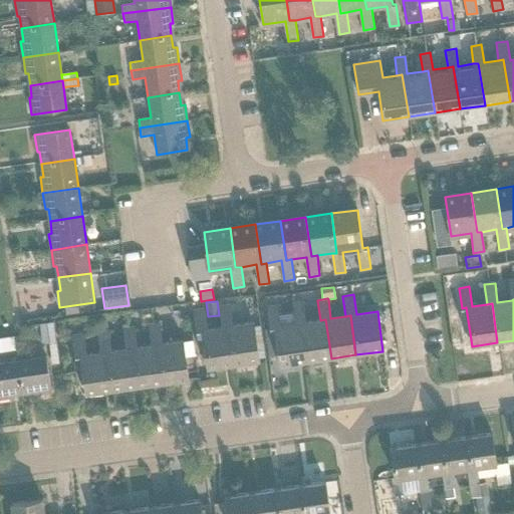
[(325,319),(320,320),(305,322),(302,302),(292,303),(295,324),(300,323),(305,362),(331,358),(325,319)]
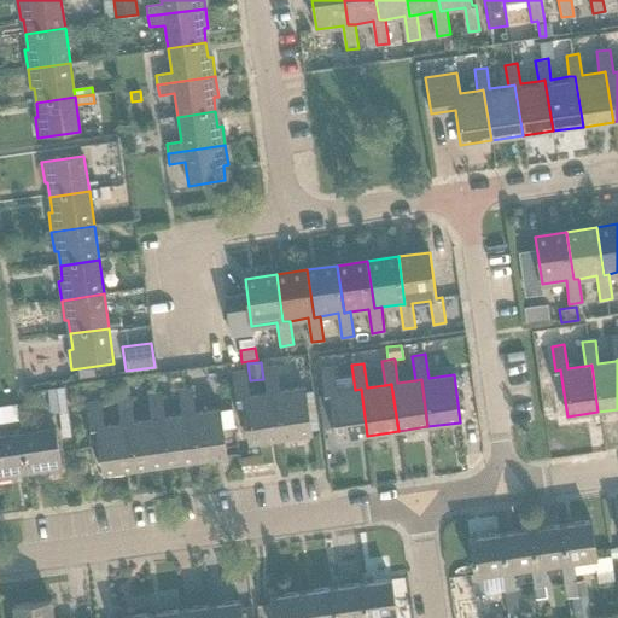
[(278,439),(312,435),(304,388),(280,391),(277,367),(264,368),(268,394),(270,392),(278,439)]
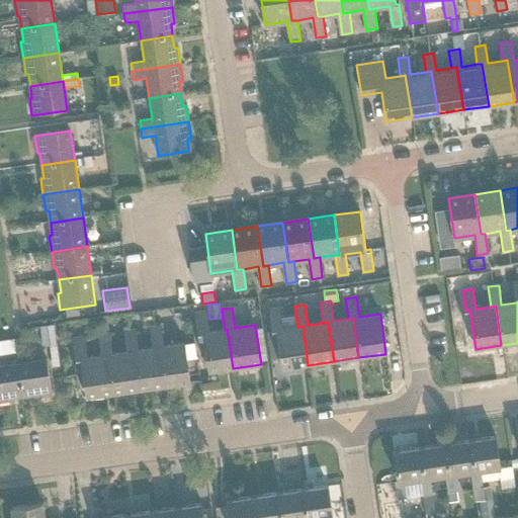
[(269,310),(272,331),(277,330),(282,369),(308,365),(303,326),(297,327),(282,329),(279,308),(269,310)]
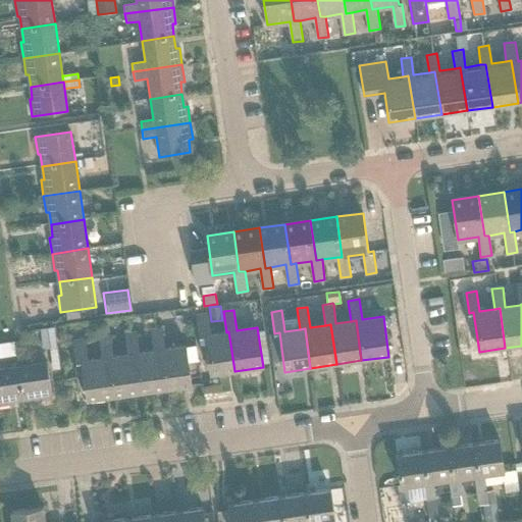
[(197,315),(200,336),(205,335),(211,374),(235,371),(228,331),(226,332),(210,334),(207,314),(197,315)]
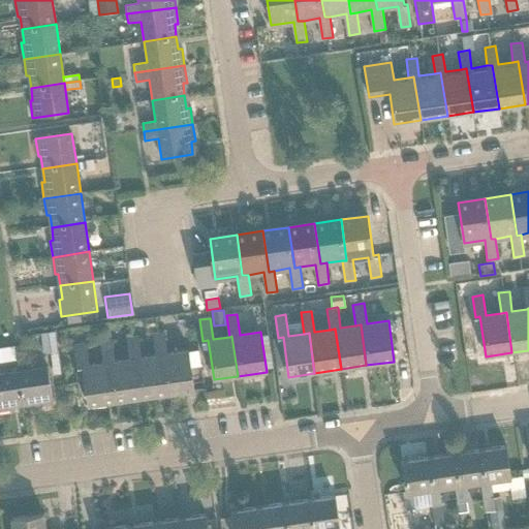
[(40,333),(43,353),(57,352),(55,332),(40,333)]
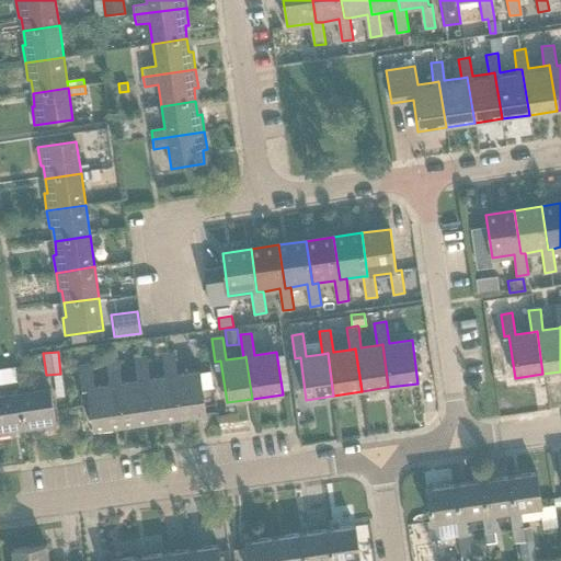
[(162,355),(165,377),(171,376),(178,419),(206,414),(199,371),(176,375),(173,353),(162,355)]
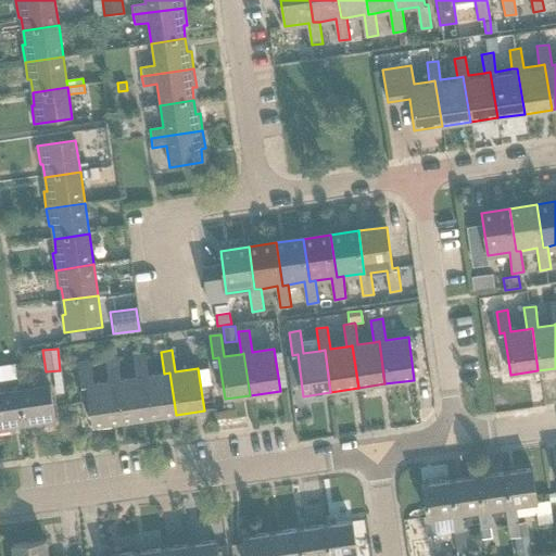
[(169,373),(164,374),(148,376),(144,354),(134,355),(137,377),(142,377),(149,419),(176,415),(169,373)]
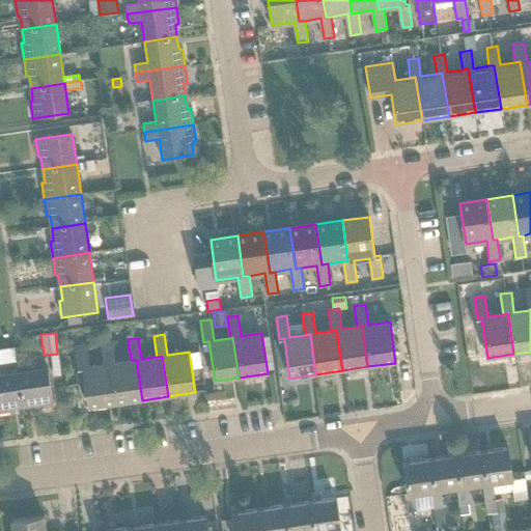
[(136,360),(131,360),(115,363),(112,342),(102,343),(105,364),(110,363),(116,403),(142,400),(136,360)]
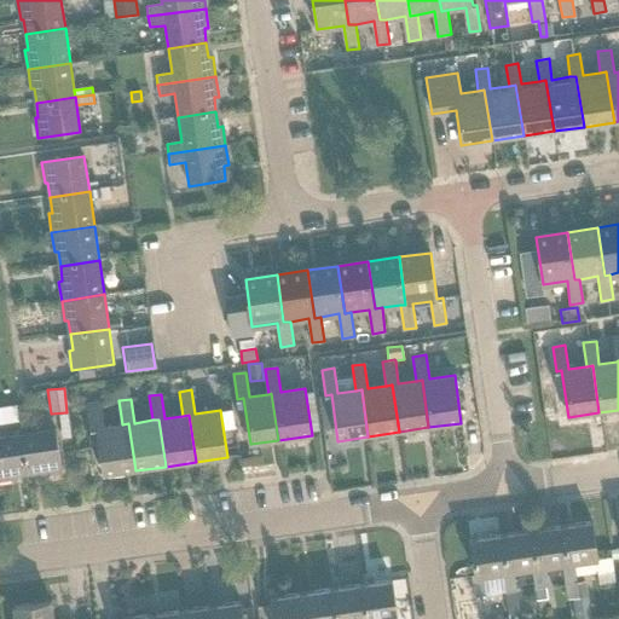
[(87,405),(91,429),(97,429),(104,475),(136,470),(128,423),(122,424),(103,427),(99,403),(87,405)]
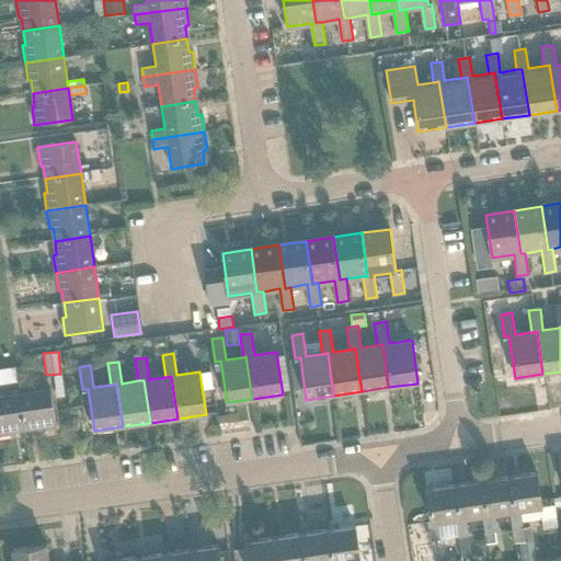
[(15,367),(6,368),(9,384),(18,382),(15,367)]
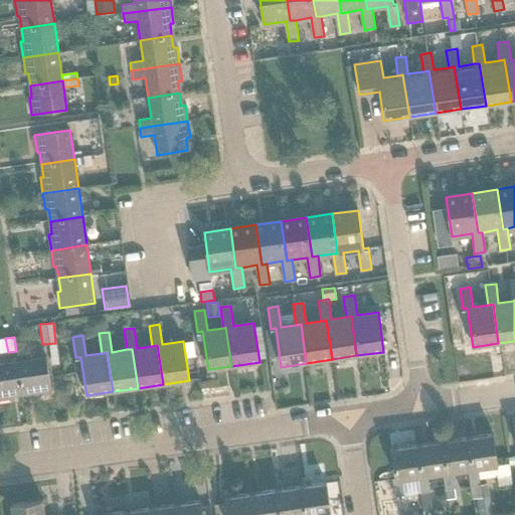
[(46,357),(17,362),(22,396),(51,392),(46,357)]
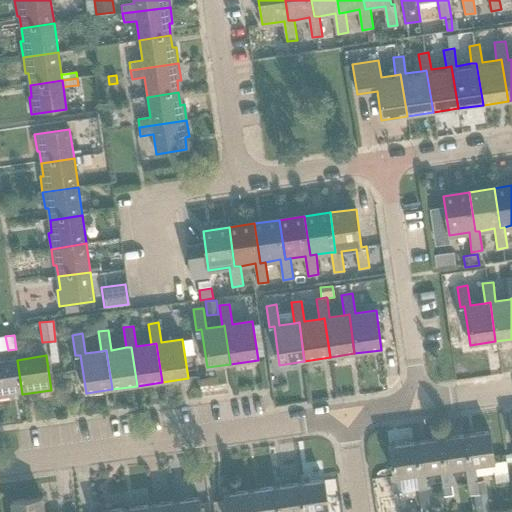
[(0,397),(22,394),(17,360),(0,362),(0,397)]
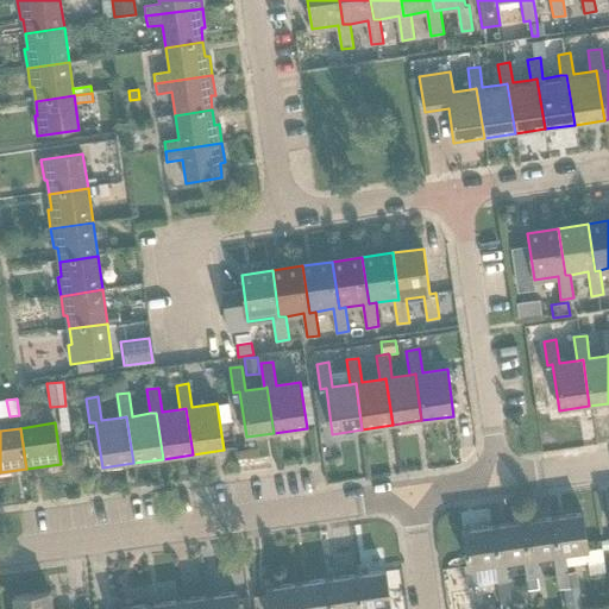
[(577,585),(576,571),(567,572),(564,553),(586,550),(588,550),(586,541),(583,513),(552,518),(557,554),(553,556),(558,589),(563,588),(577,585)]
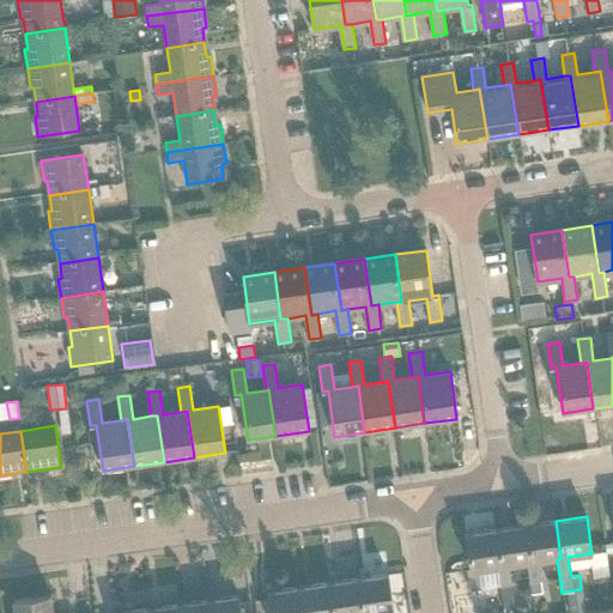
[(530,583),(532,594),(542,592),(541,581),(538,562),(557,559),(560,558),(556,521),(526,526),(530,563),(527,563),(530,583)]
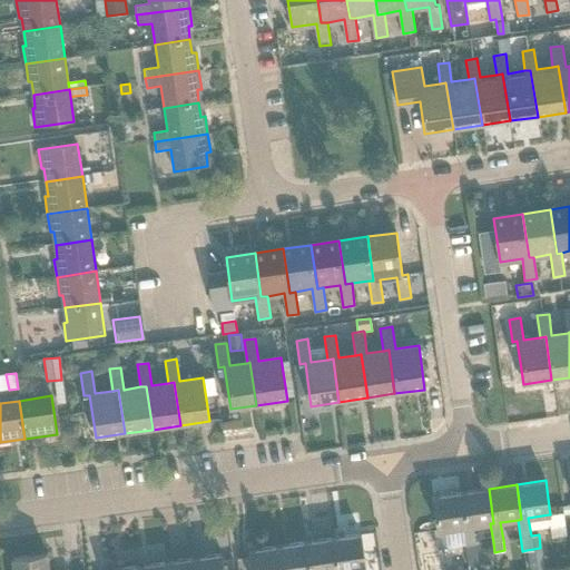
[(462,528),(465,546),(475,544),(472,527),(490,523),(493,523),(489,489),(461,492),(465,527),(462,528)]
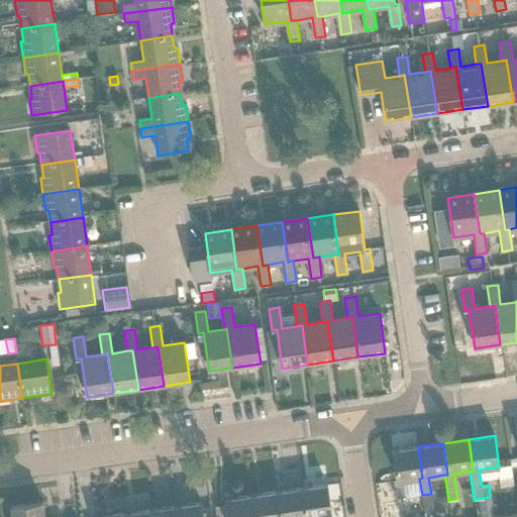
[(404,481),(419,479),(422,478),(418,446),(393,450),(397,481),(394,481),(397,499),(406,497),(404,481)]
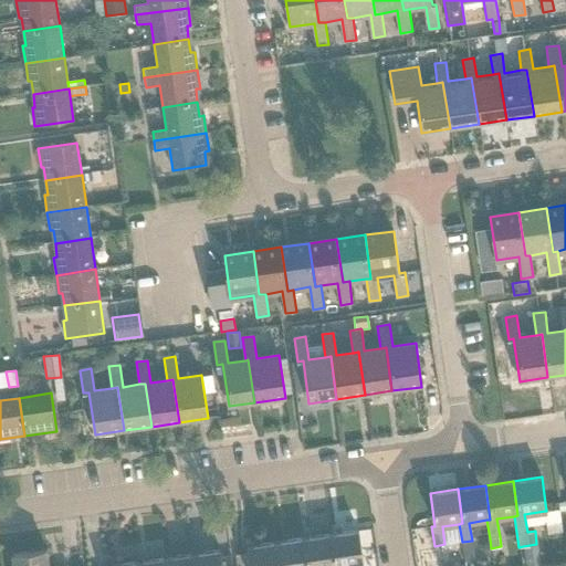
[(546,511),(545,511),(546,524),(561,522),(558,502),(545,503),(546,511)]
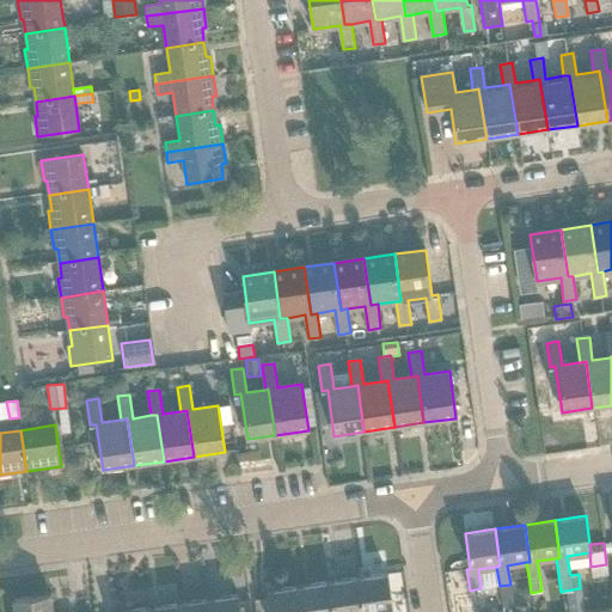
[(379,611),(393,610),(387,574),(356,579),(360,611),(379,611)]
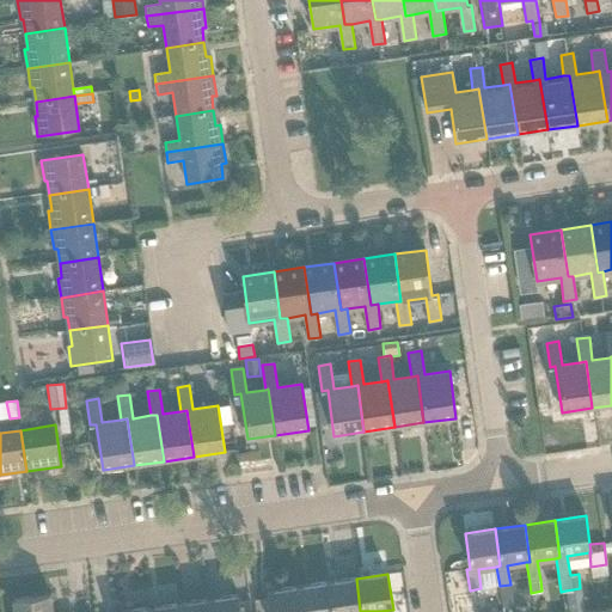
[(360,611),(356,579),(326,582),(330,611),(360,611)]
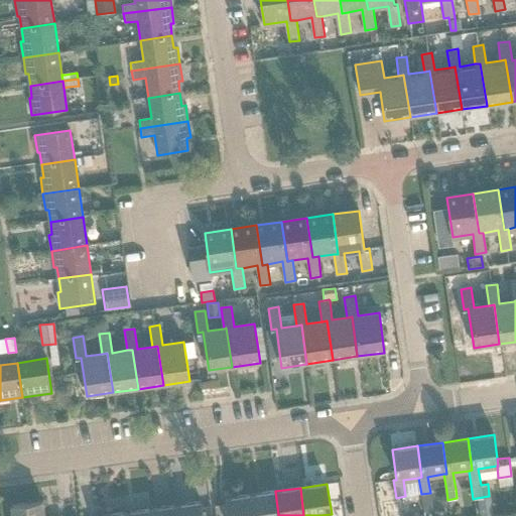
[(278,515),(275,491),(250,495),(252,515),(278,515)]
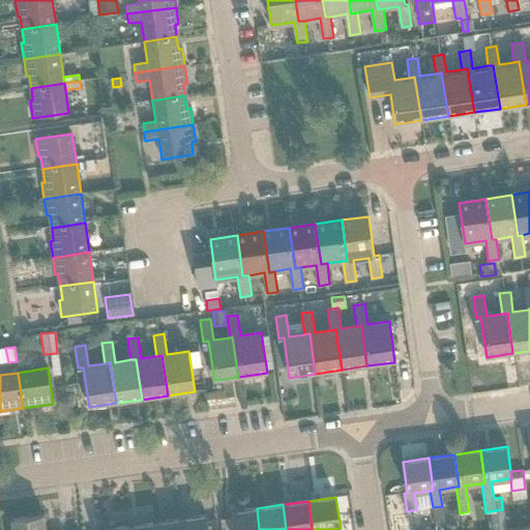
[(442,506),(433,507),(434,517),(443,516),(442,506)]
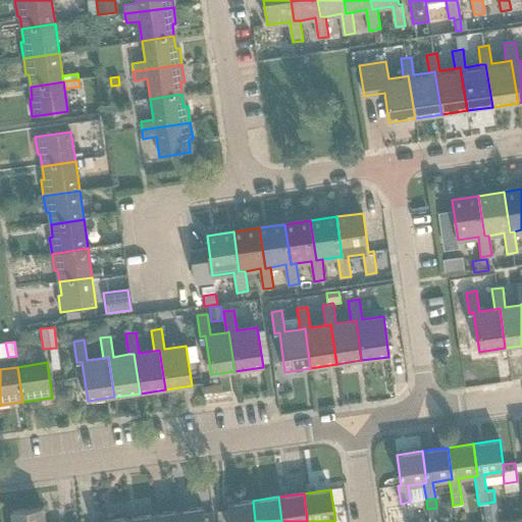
[(229,521),(255,521),(253,501),(227,505),(229,521)]
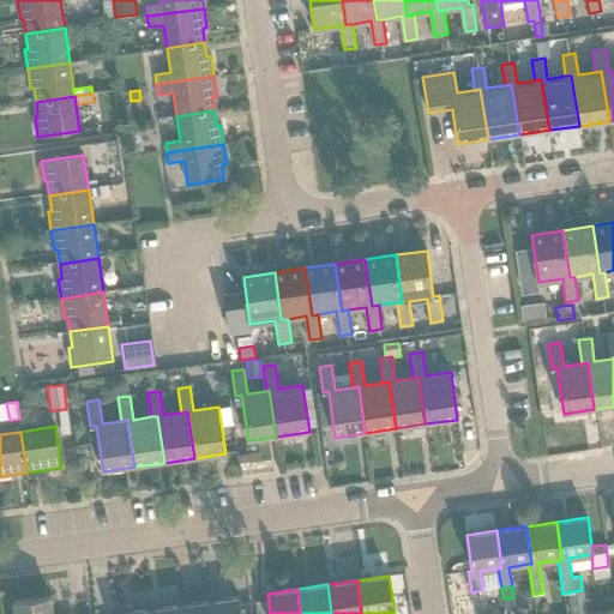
[(571,613),(587,613),(584,590),(582,590),(567,593),(571,613)]
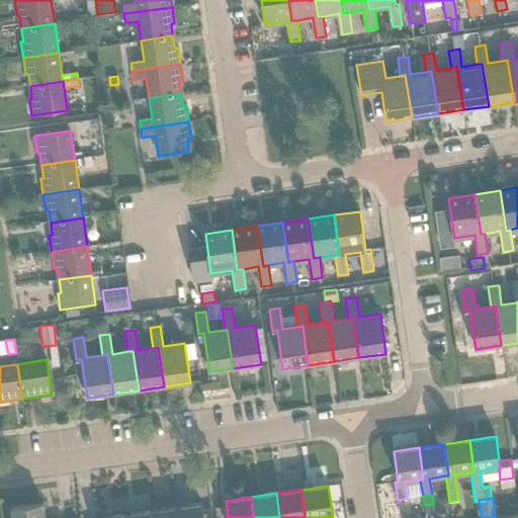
[(12,517),(45,517),(42,503),(12,508),(12,517)]
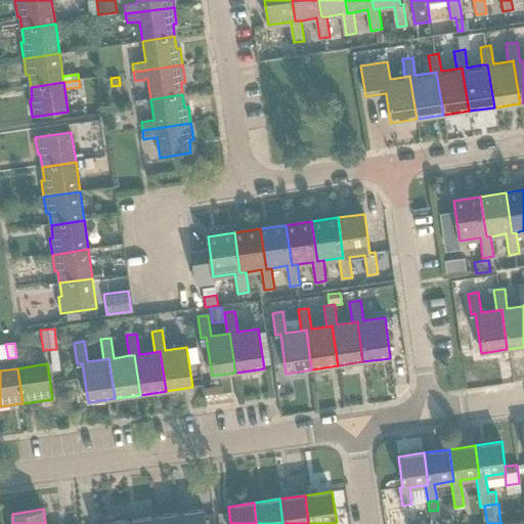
[(206,523),(204,510),(178,514),(179,523),(206,523)]
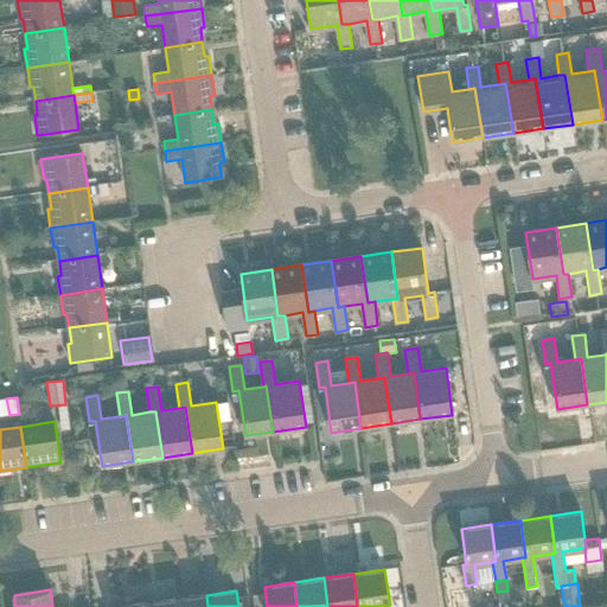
[(177,606),(208,606),(206,595),(177,600),(177,606)]
